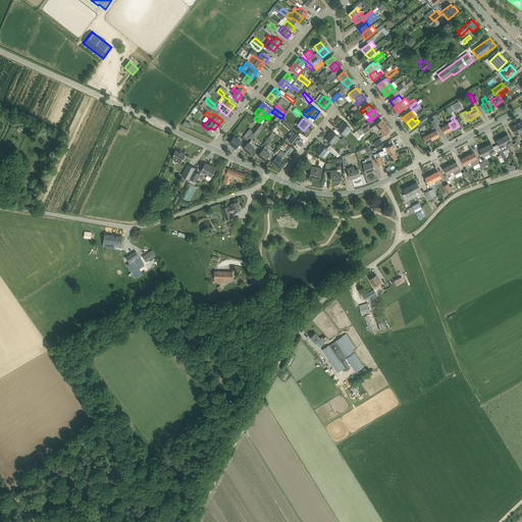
[(281,122),(285,125),(291,129),(293,126),(284,119),(281,122)]
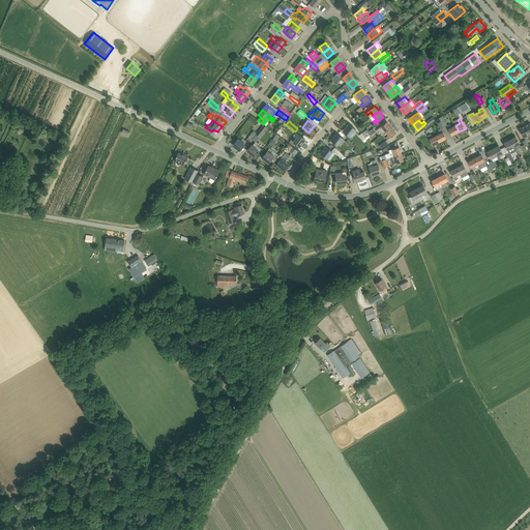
[(440,134),(436,136),(440,142),(446,138),(443,133),(445,130),(440,121),(437,123),(440,128),(437,129),(439,133),(440,133),(440,134)]
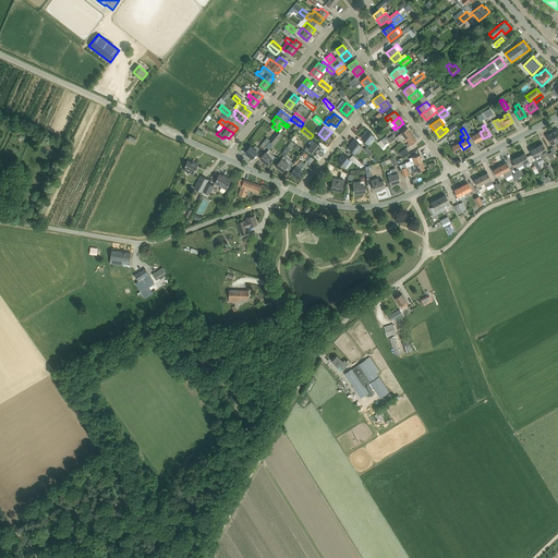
[(402,143),(407,138),(412,134),(408,129),(401,133),(398,136),(402,143)]
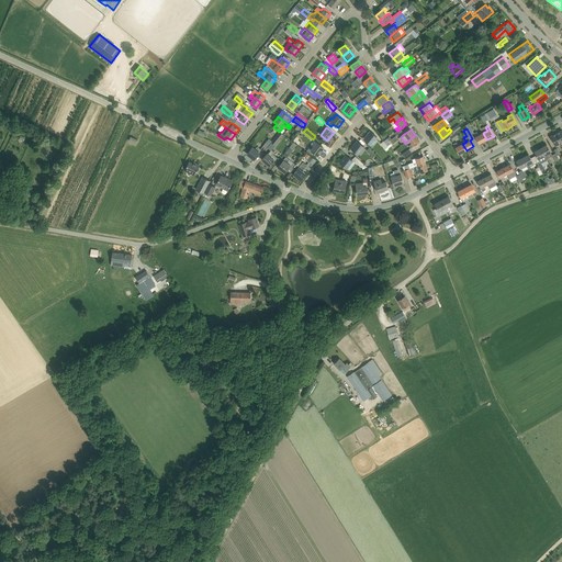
[(364,138),(371,144),(377,137),(370,131),(364,138)]
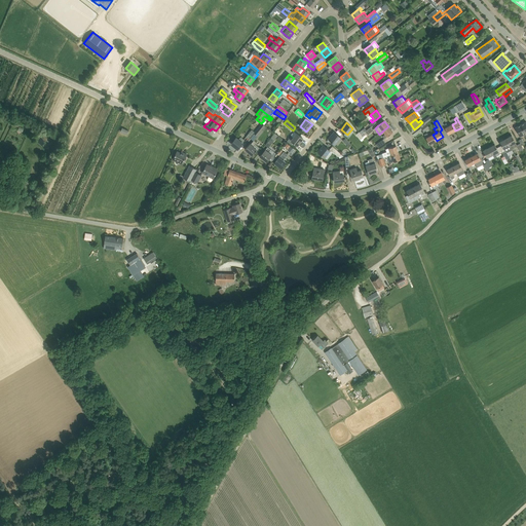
[(255,133),(251,138),(254,141),(251,144),(246,149),(252,155),(255,151),(256,151),(257,151),(259,148),(255,144),(257,143),(254,140),(258,136),(259,137),(264,130),(266,127),(265,126),(265,125),(262,123),(255,133)]
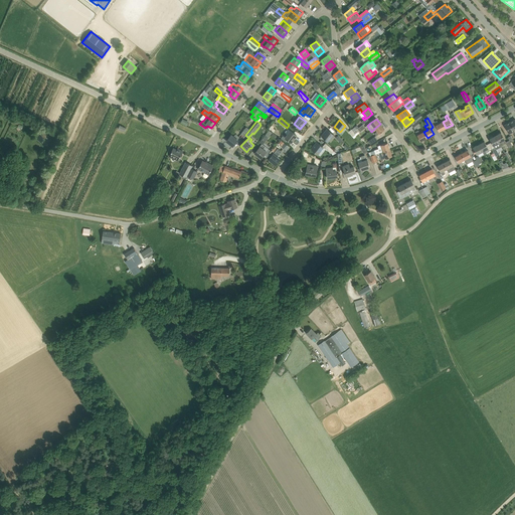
[(446,128),(443,122),(439,124),(437,121),(435,122),(437,125),(436,126),(439,132),(446,128)]
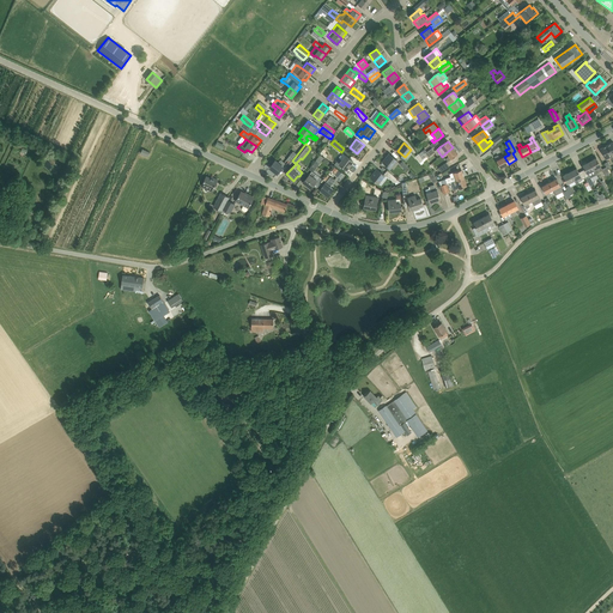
[(612,156),(607,146),(601,149),(606,159),(612,156)]
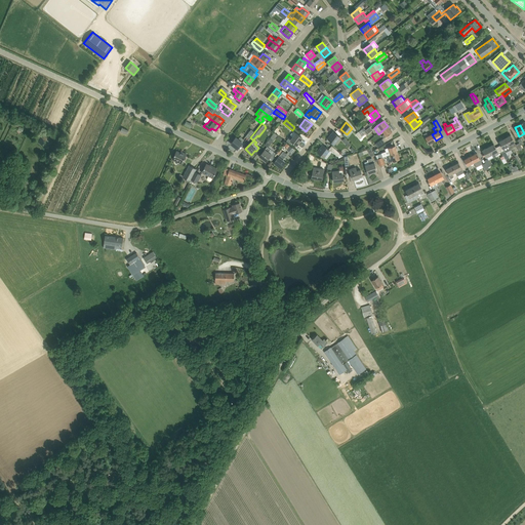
[(388,126),(382,130),(385,133),(381,136),(384,138),(387,135),(387,136),(392,132),(388,126)]
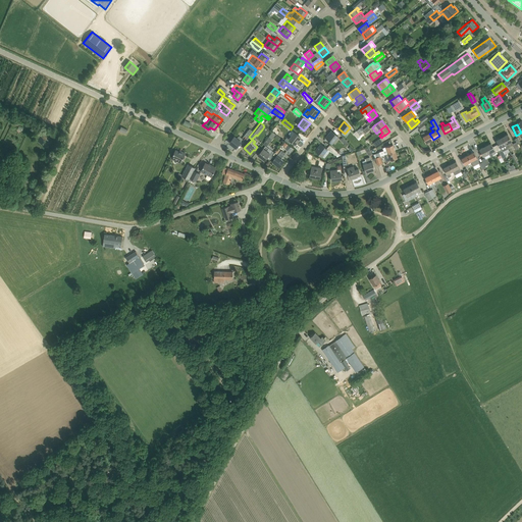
[(250,128),(245,136),(248,139),(249,137),(253,132),(250,128)]
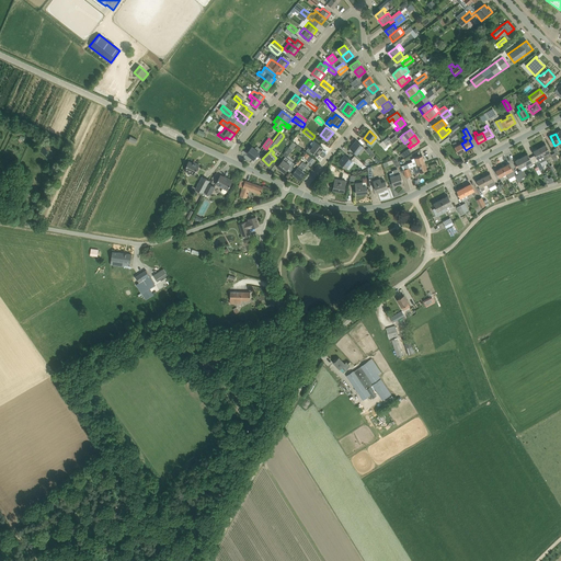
[(313,151),(318,156),(323,148),(315,140),(313,142),(312,142),(311,144),(311,145),(313,147),(311,149),(309,147),(306,150),(311,155),(313,151)]
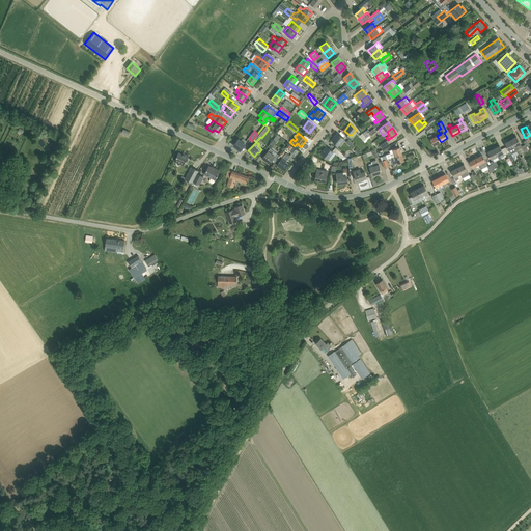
[(332,140),(338,145),(343,139),(343,138),(337,133),(332,140)]
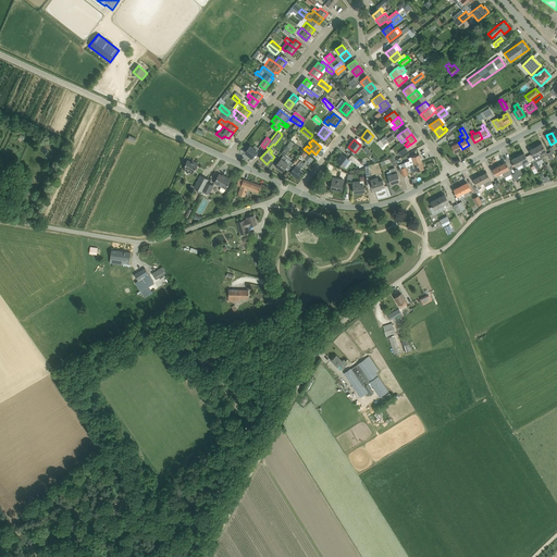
[(284,150),(287,153),(295,144),(292,140),(284,150)]
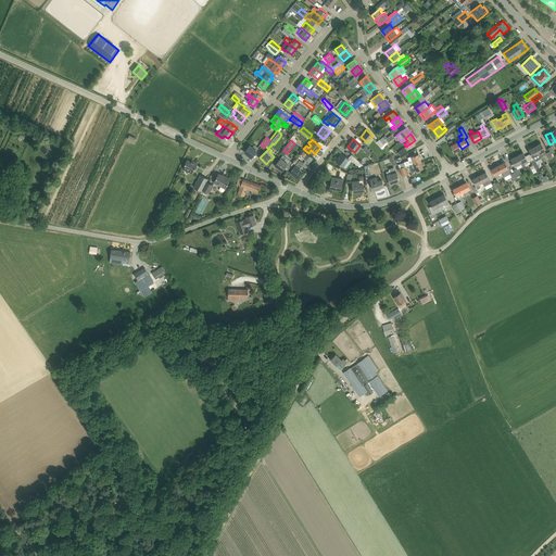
[(462,149),(457,142),(454,144),(452,140),(449,142),(451,146),(454,152),(462,149)]
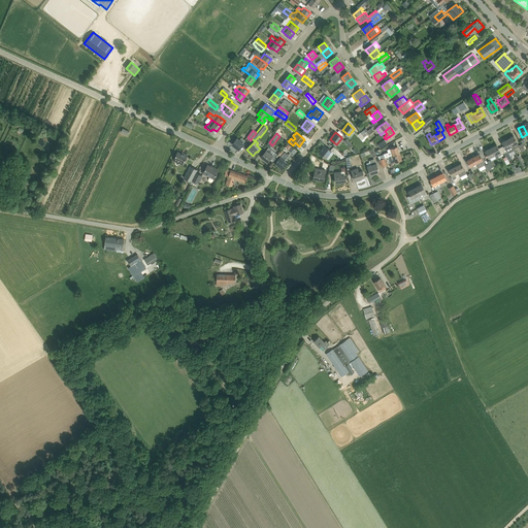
[(514,136),(508,139),(514,150),(519,146),(519,145),(514,136)]
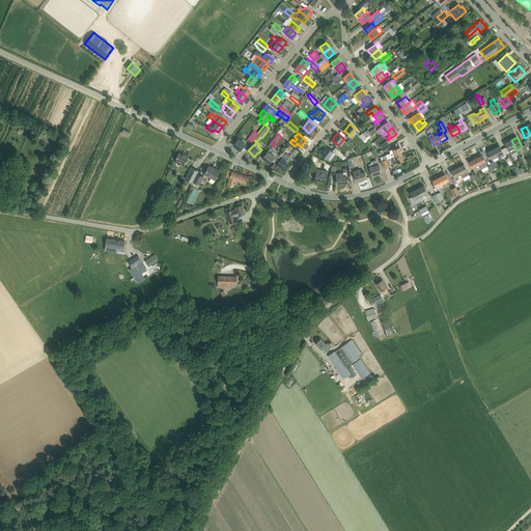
[(233,145),(240,150),(247,141),(243,138),(241,141),(239,139),(233,145)]
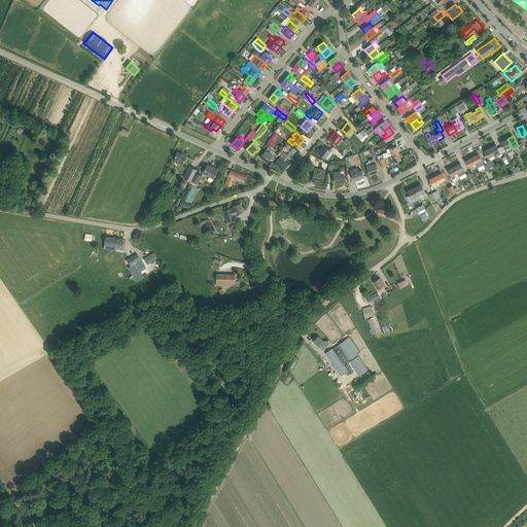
[(507,139),(501,142),(503,145),(506,151),(507,152),(513,150),(513,149),(507,139)]
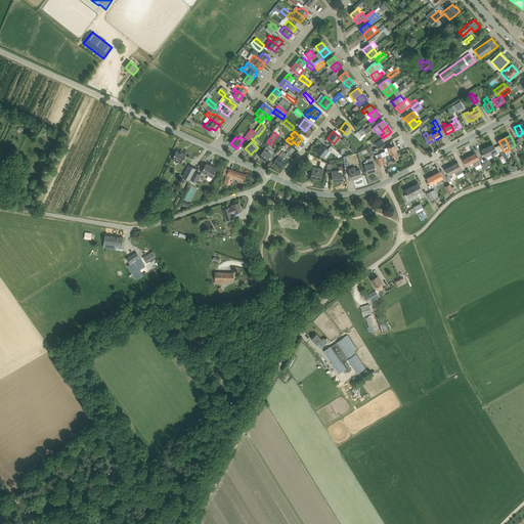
[(374,143),(377,147),(383,142),(381,139),(374,143)]
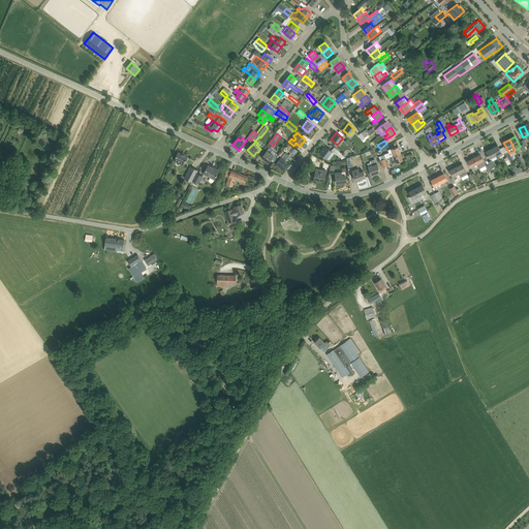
[(286,148),(297,155),(299,151),(289,144),(286,148)]
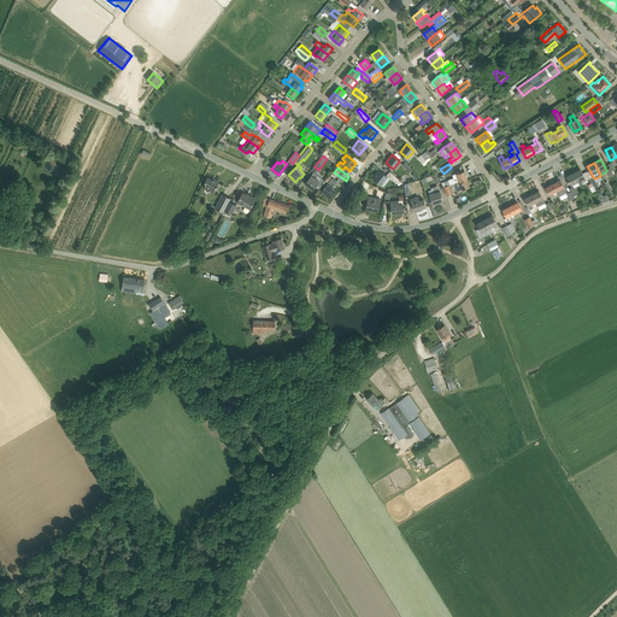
[(581,169),(574,172),(579,182),(580,186),(588,182),(587,180),(586,181),(585,178),(582,174),(581,169)]
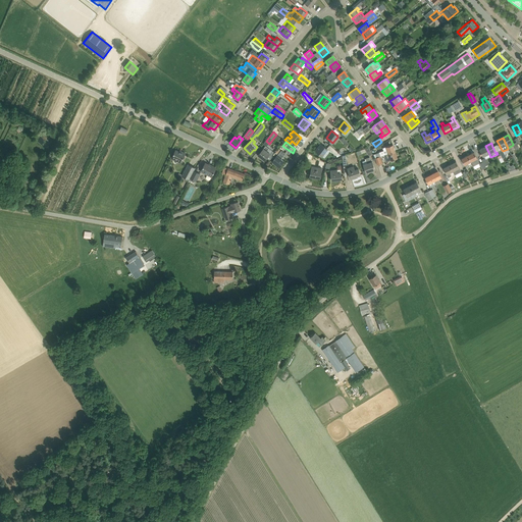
[(321,144),(315,151),(322,156),(327,150),(326,148),(321,144)]
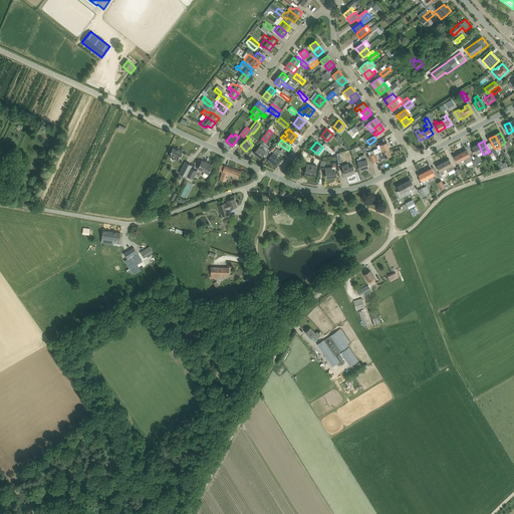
[(377,149),(373,150),(373,151),(374,154),(379,153),(382,152),(390,149),(387,143),(380,145),(377,146),(377,149)]
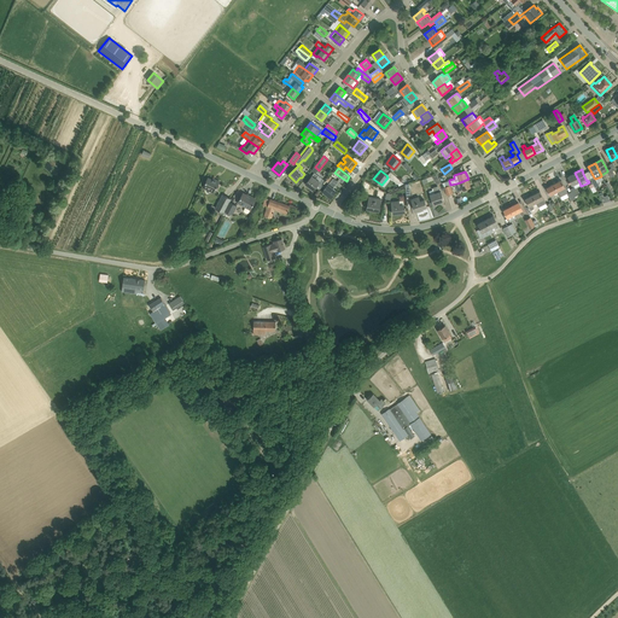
[(305,184),(313,190),(316,186),(319,188),(322,184),(316,179),(319,175),(315,173),(305,184)]
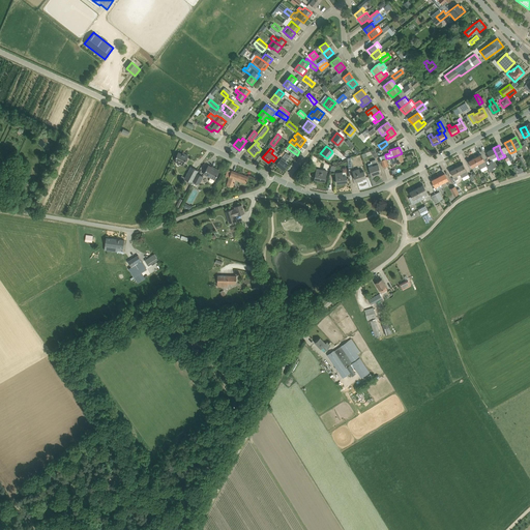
[(493,148),(487,151),(491,158),(497,156),(493,148)]
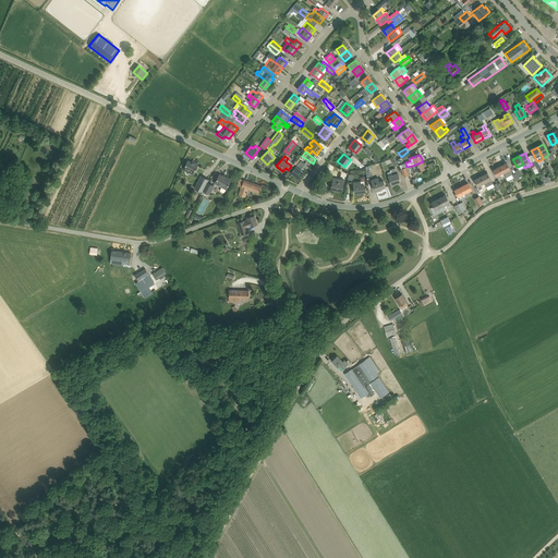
[(184,168),(194,172),(198,164),(195,162),(195,164),(187,160),(184,168)]
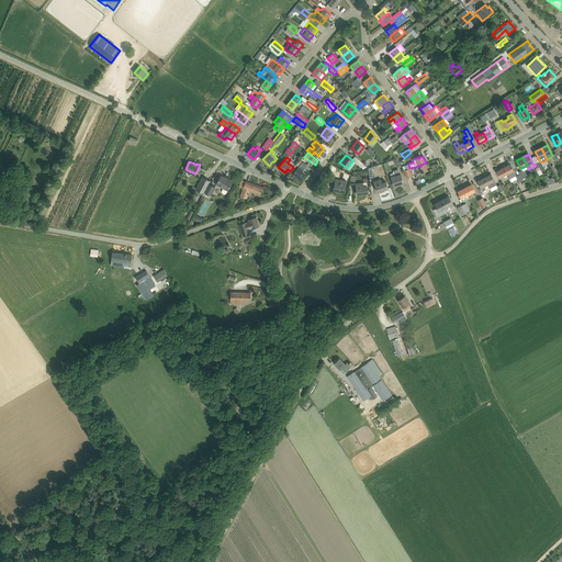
[(418,166),(415,167),(416,170),(417,173),(420,172),(428,170),(426,163),(418,166)]
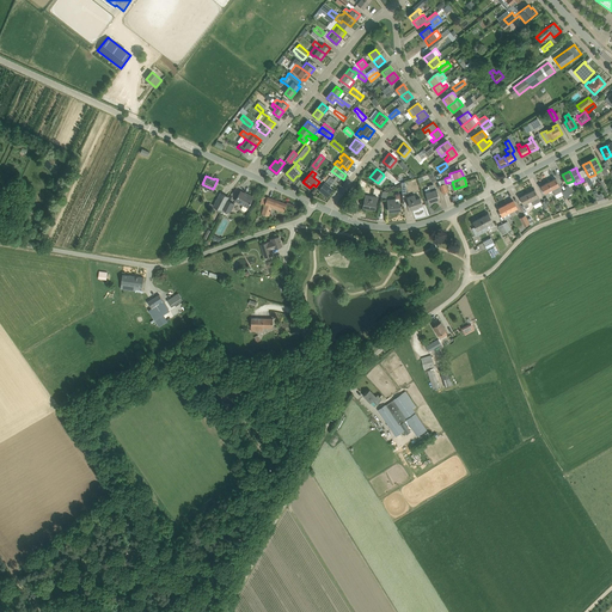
[(556,178),(549,182),(552,189),(555,195),(562,191),(565,199),(569,196),(568,195),(565,190),(563,191),(556,178)]
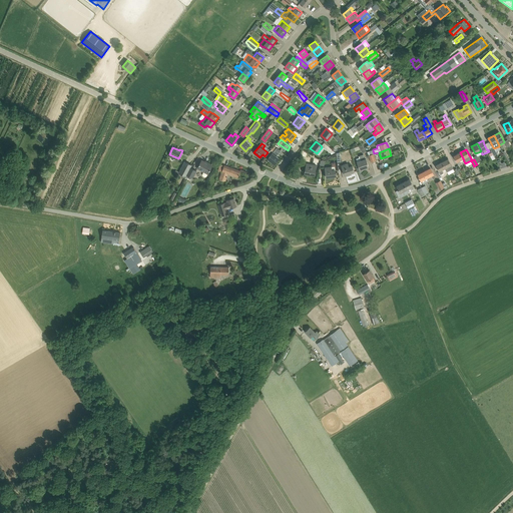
[(277,156),(279,153),(276,150),(268,158),(275,164),(279,158),(277,156)]
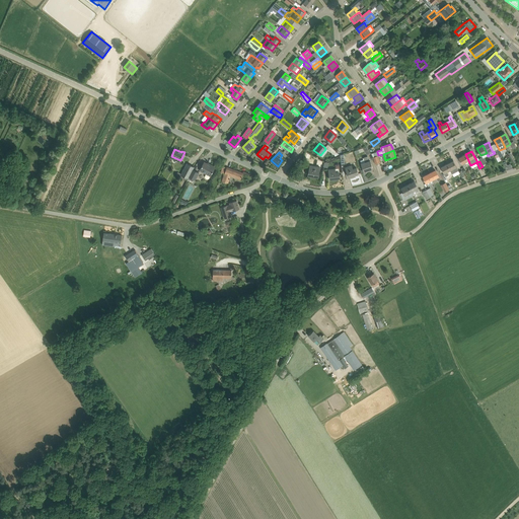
[(468,160),(465,154),(459,158),(462,164),(464,167),(466,166),(464,162),(468,160)]
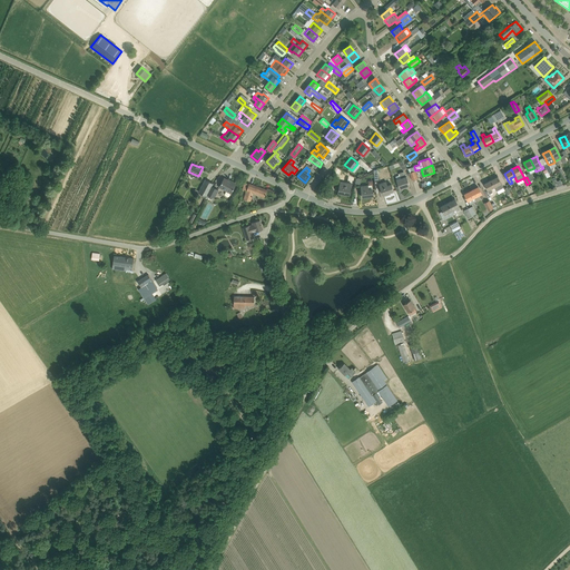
[(396,179),(399,184),(400,189),(410,186),(406,176),(405,177),(404,172),(400,173),(401,178),(396,179)]
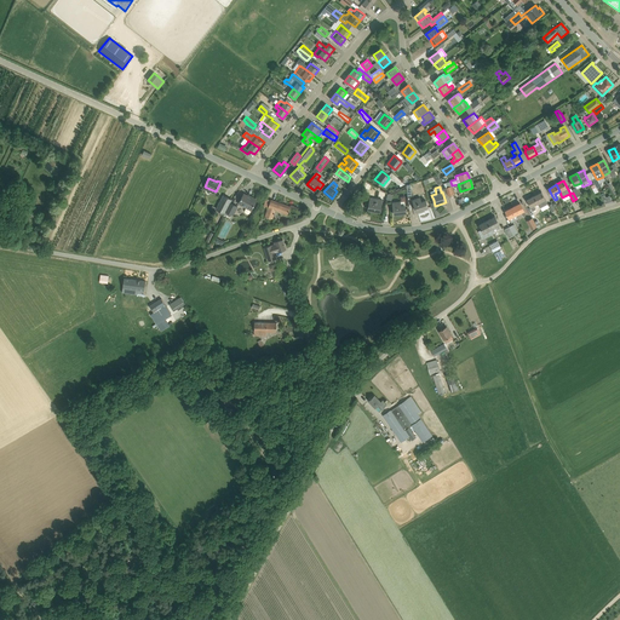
[(541,191),(534,196),(538,204),(540,208),(547,204),(541,191)]
